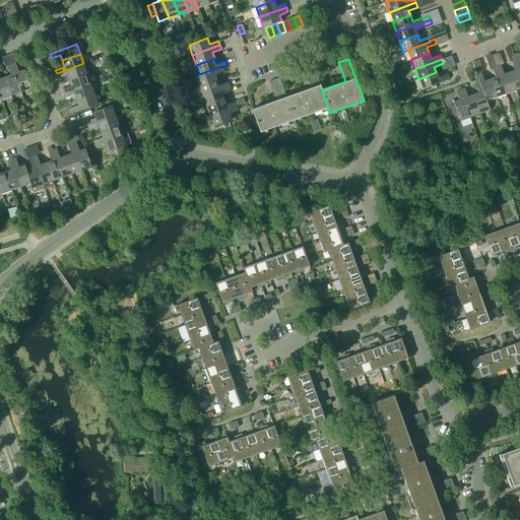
[(509,72),(515,90),(519,88),(519,71),(516,60),(511,61),(515,70),(509,72)]
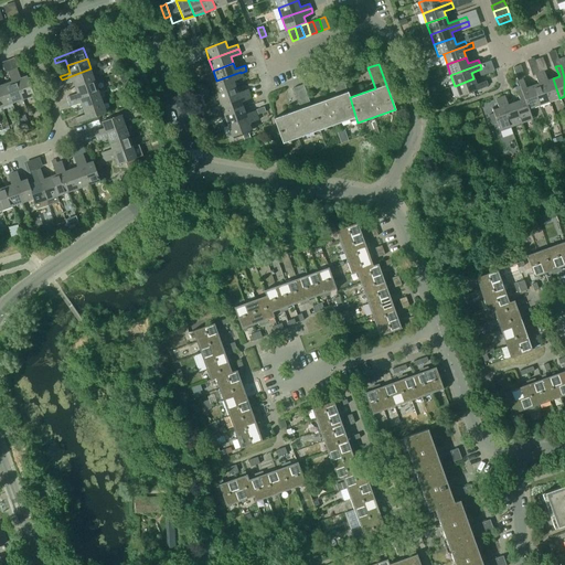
[(516,81),(518,81),(522,78),(524,77),(520,66),(512,68),(516,81)]
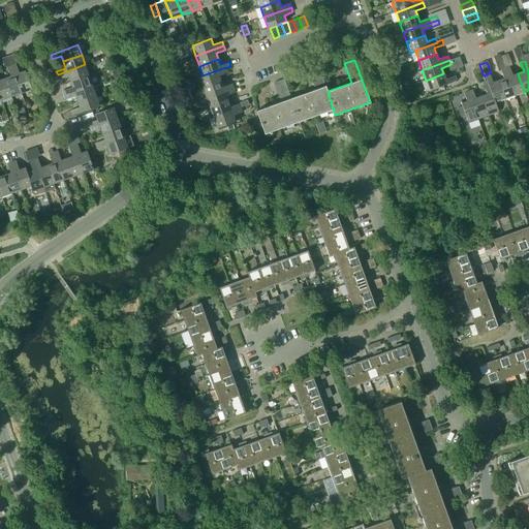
[(19,72),(16,64),(11,65),(21,93),(32,89),(25,70),(19,72)]
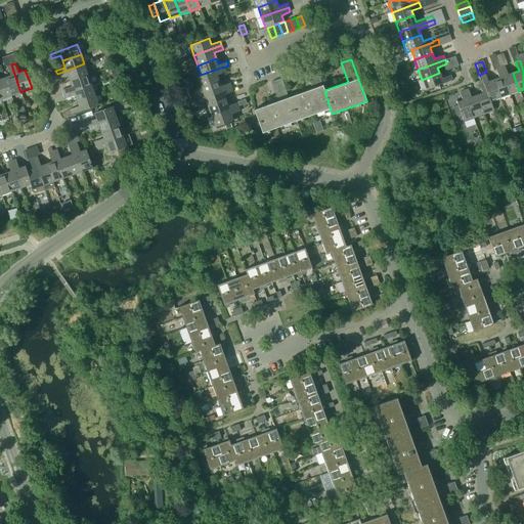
[(88,74),(84,63),(57,74),(58,78),(68,75),(70,81),(88,74)]
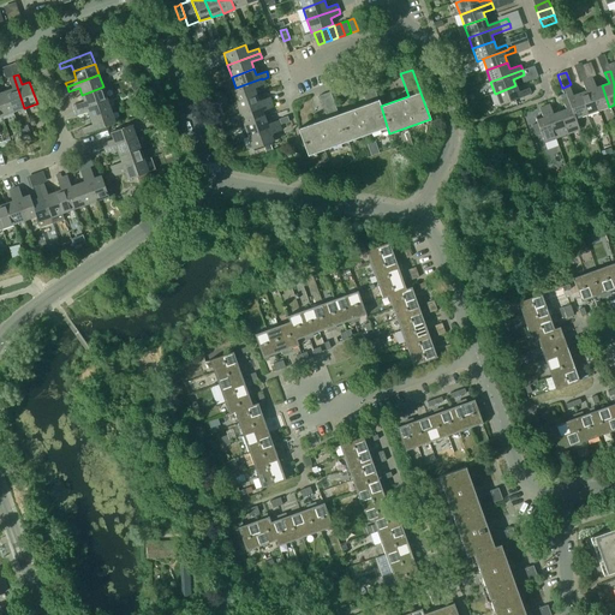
[(9,78),(12,88),(5,90),(13,112),(24,108),(13,76),(9,78)]
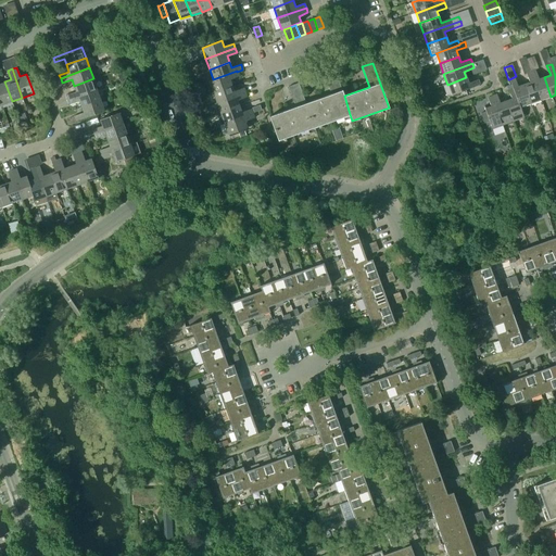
[(330,93),(305,103),(314,127),(350,114),(344,96),(335,70),(324,74),(330,93)]
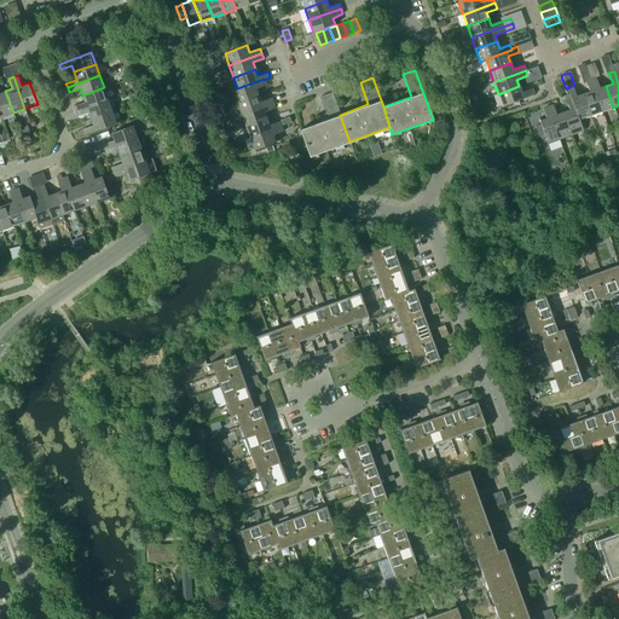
[(590,79),(602,111),(613,108),(606,86),(600,88),(596,77),(590,79)]
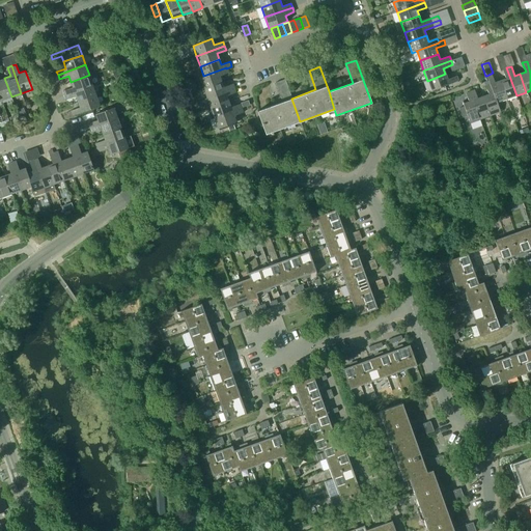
[(111,70),(114,78),(121,75),(118,67),(111,70)]
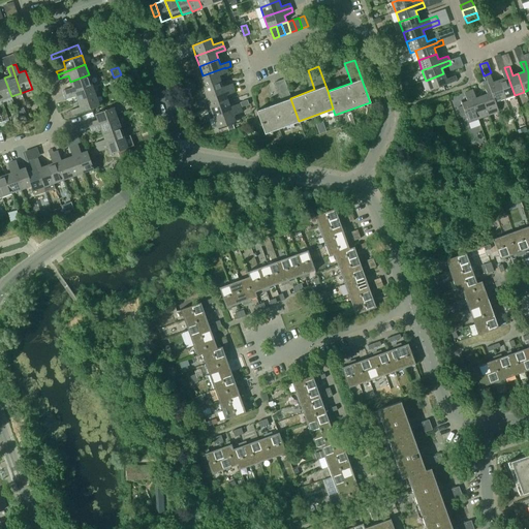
[(225,67),(203,75),(198,78),(201,88),(220,82),(218,75),(227,72),(225,68),(225,67)]
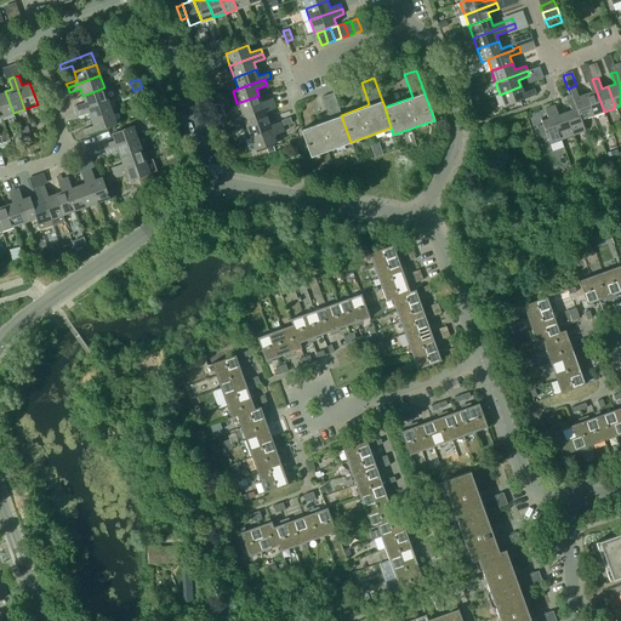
[(585,95),(592,117),(604,112),(592,79),(587,81),(591,92),(585,95)]
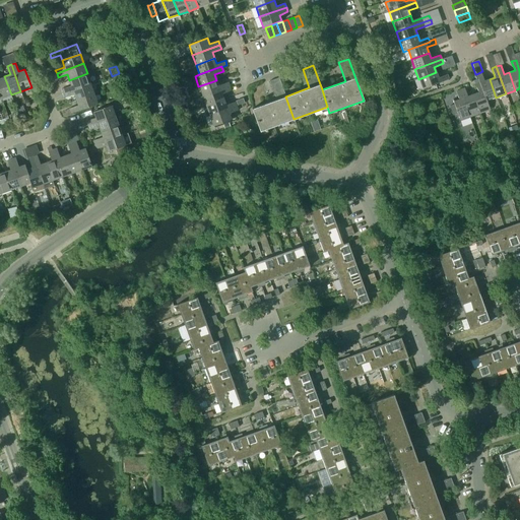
[(438,77),(436,72),(418,79),(421,89),(449,79),(447,74),(438,77)]
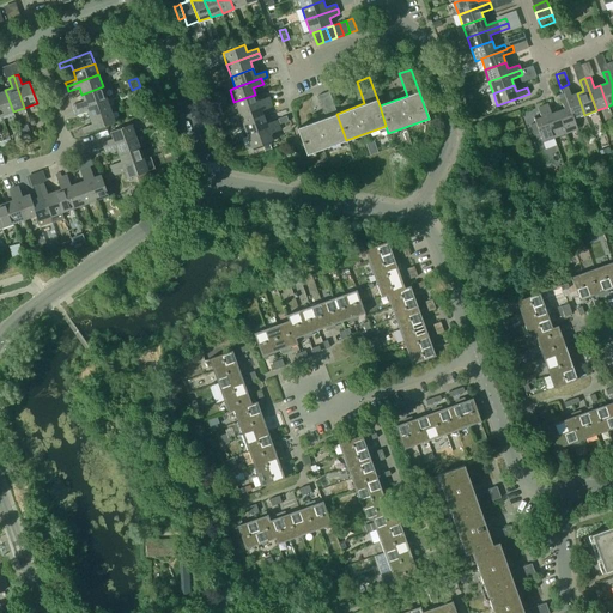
[(574,119),(584,115),(577,93),(570,96),(566,85),(562,87),(564,93),(565,98),(566,98),(574,119)]
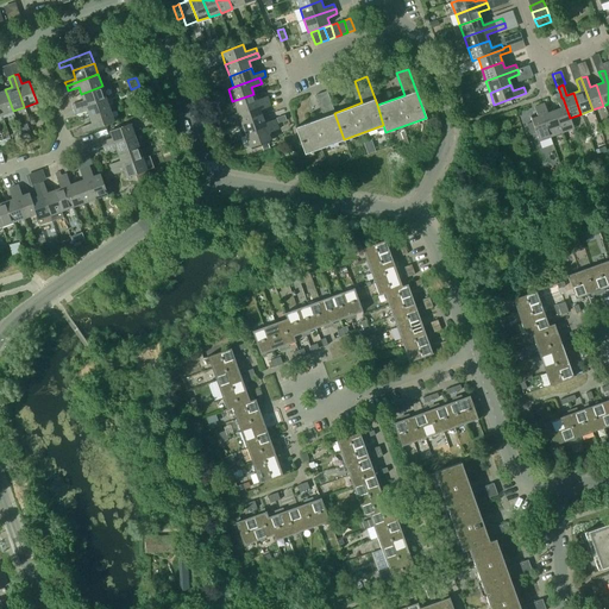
[(74,108),(106,98),(102,86),(81,94),(83,100),(73,104),(74,108)]
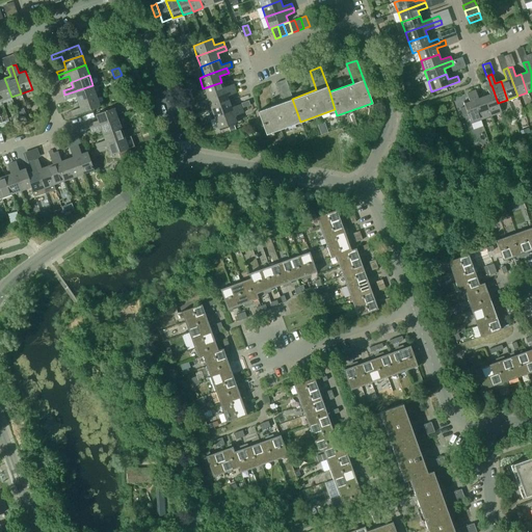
[(0,79),(0,96),(1,101),(11,97),(4,78),(0,79)]
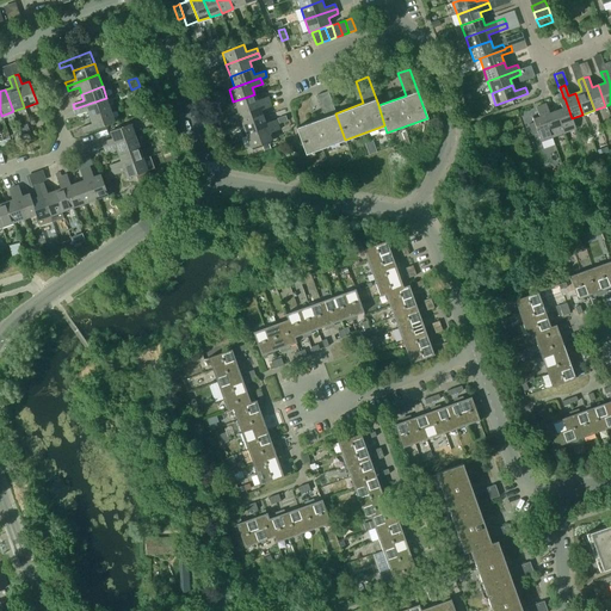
[(345,140),(335,113),(328,91),(316,96),(325,117),(296,128),(301,141),(306,154),(345,140)]
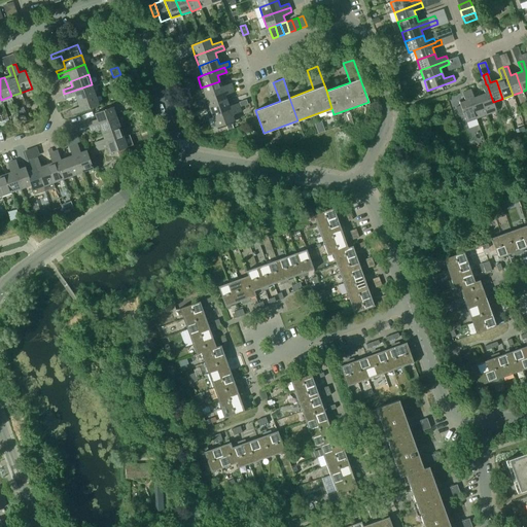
[(219,81),(201,88),(205,97),(232,88),(231,83),(221,86),(219,81)]
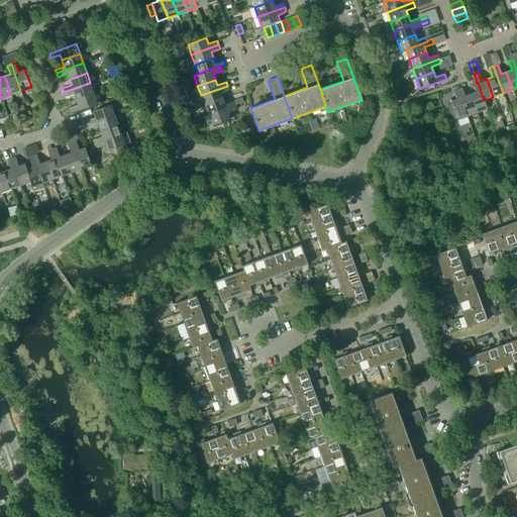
[(75,99),(93,92),(90,83),(63,92),(65,97),(74,94),(75,99)]
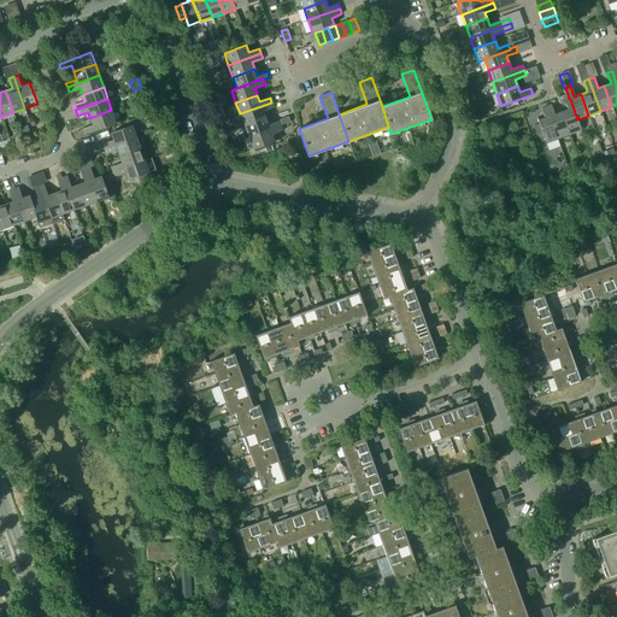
[(570,99),(569,99),(564,100),(568,110),(562,112),(569,135),(582,130),(577,119),(570,99)]
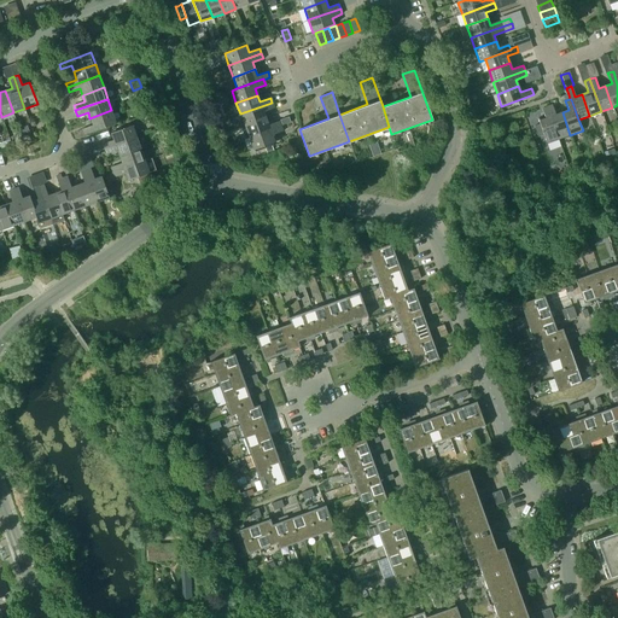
[(272,103),(240,114),(244,126),(266,118),(263,111),(274,108),(272,103)]
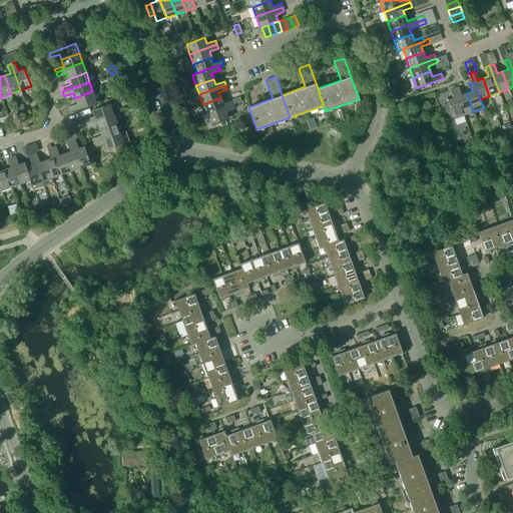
[(461,95),(458,87),(455,88),(464,115),(473,112),(467,93),(461,95)]
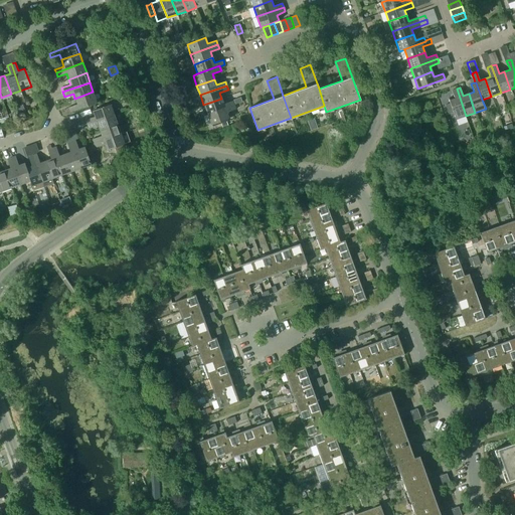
[(456,120),(466,116),(457,89),(452,91),(455,99),(449,101),(456,120)]
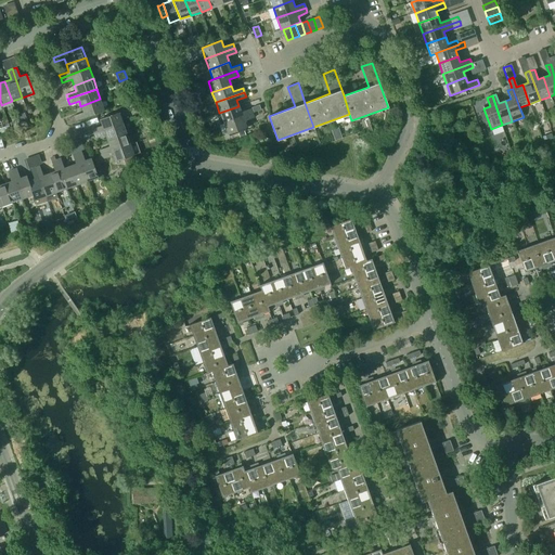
[(104,110),(100,99),(80,106),(82,112),(74,116),(75,120),(104,110)]
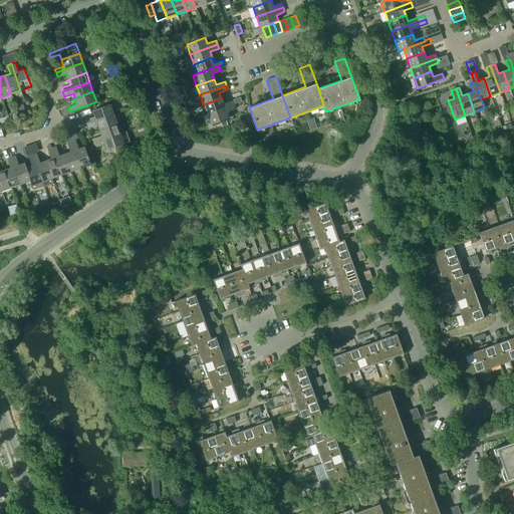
[(221,98),(203,104),(207,114),(233,104),(232,100),(223,103),(221,98)]
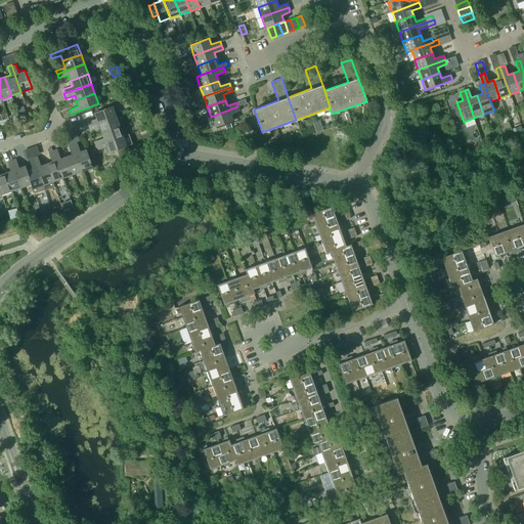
[(130,103),(133,110),(139,107),(137,101),(130,103)]
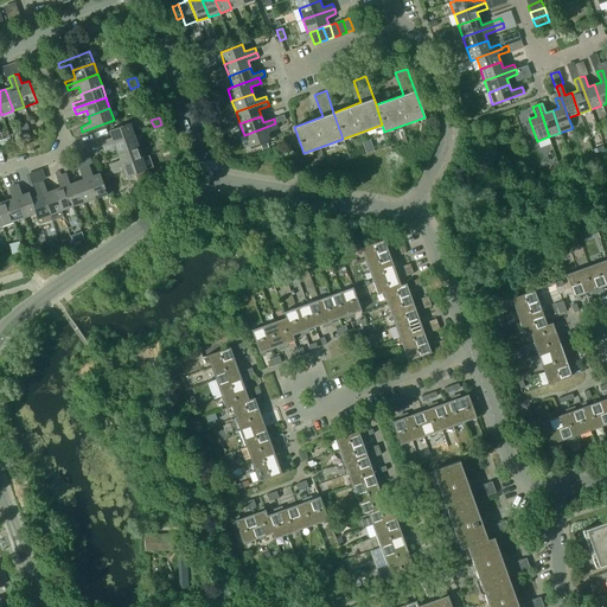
[(101,141),(103,146),(134,134),(129,122),(109,129),(112,136),(101,141)]
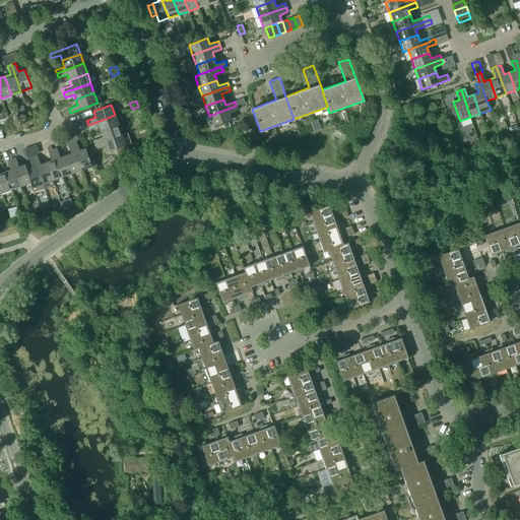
[(236,106),(209,116),(212,126),(231,119),(229,113),(238,110),(236,106)]
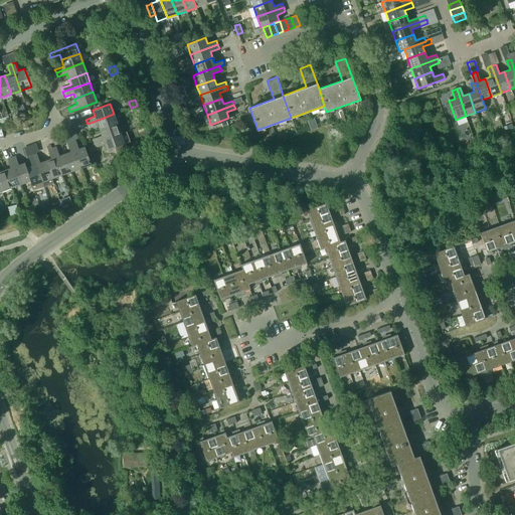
[(117,124),(114,114),(88,124),(89,128),(98,125),(100,130),(117,124)]
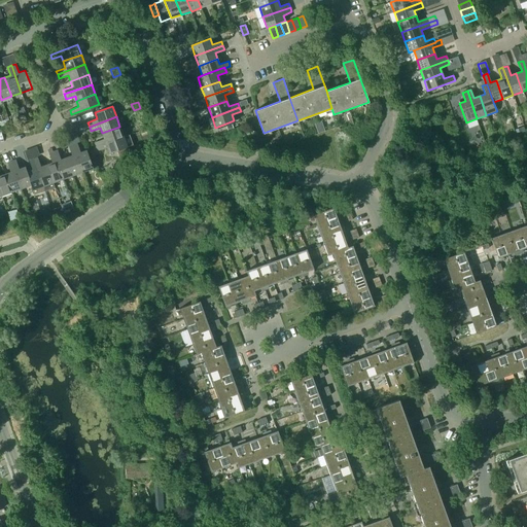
[(95,142),(96,146),(124,136),(119,127),(102,133),(104,138),(95,142)]
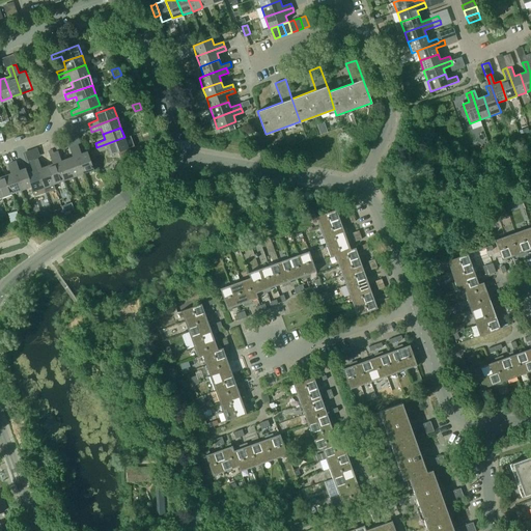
[(131,135),(124,137),(96,147),(98,147),(99,151),(108,148),(110,155),(129,148),(134,146),(131,135)]
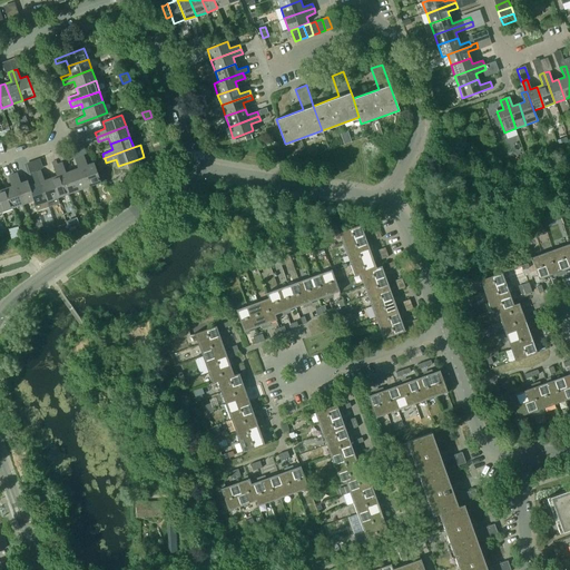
[(78,156),(89,186),(100,182),(94,161),(87,164),(84,155),(78,156)]
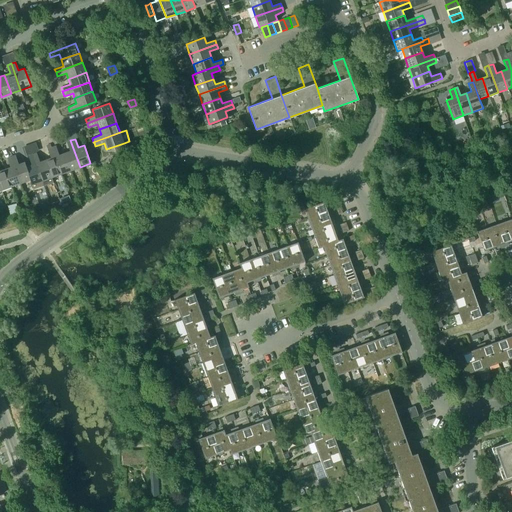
[(64,153),(70,170),(80,167),(70,140),(66,142),(70,151),(64,153)]
